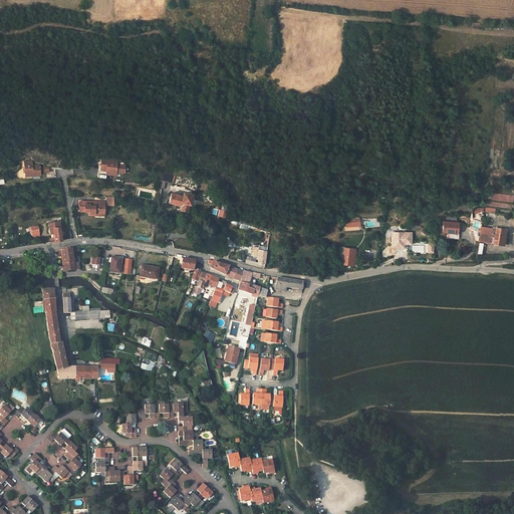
[(117,160),(101,158),(100,170),(106,171),(115,172),(116,172),(124,173),(125,166),(116,165),(117,160)]
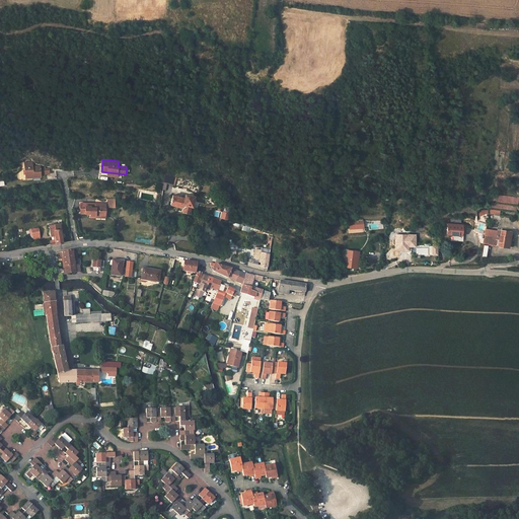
[(25,176),(33,176),(33,174),(41,174),(41,173),(50,173),(50,171),(46,171),(46,169),(41,169),(41,168),(33,168),(33,164),(25,164),(25,176)]
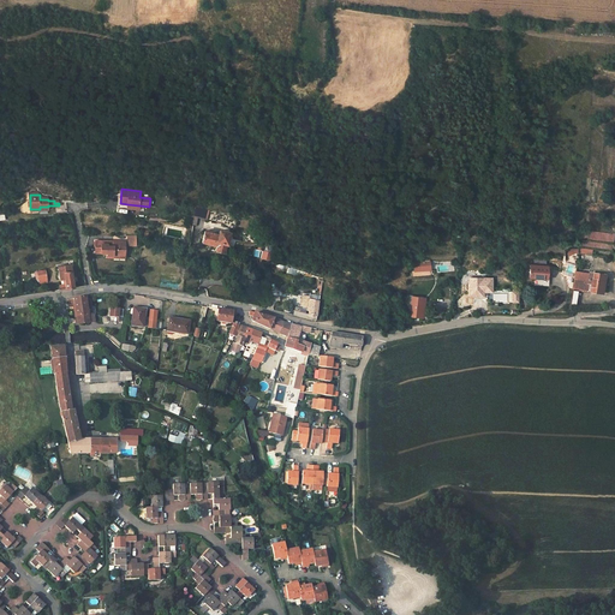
[(191,225),(196,226),(198,218),(206,219),(208,209),(195,206),(191,225)]
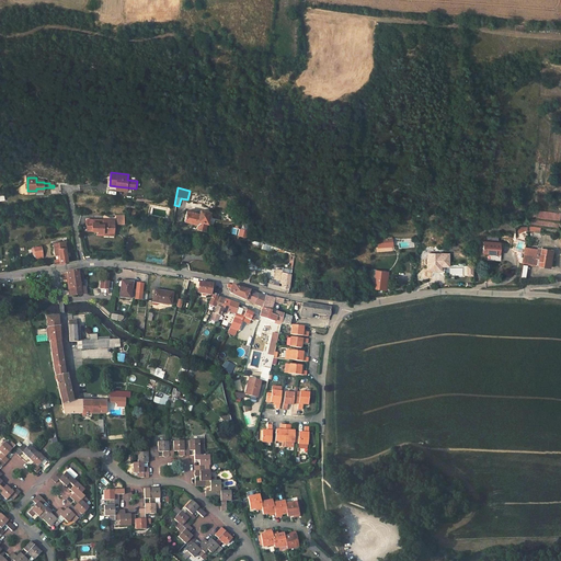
[(530,216),(560,220),(560,217),(560,215),(560,214),(531,209),(530,216)]
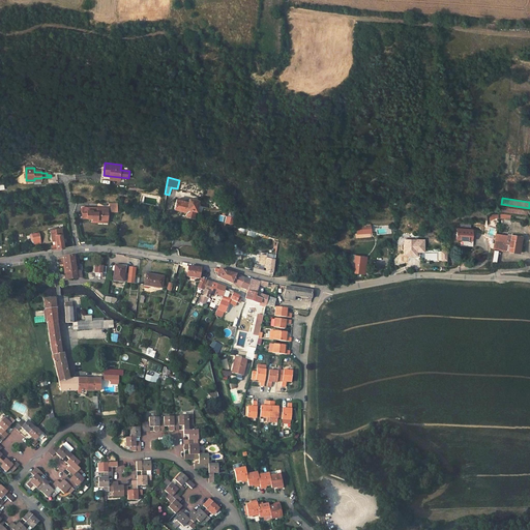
[(188,203),(176,200),(174,208),(186,212),(185,215),(193,217),(197,201),(189,199),(188,203)]
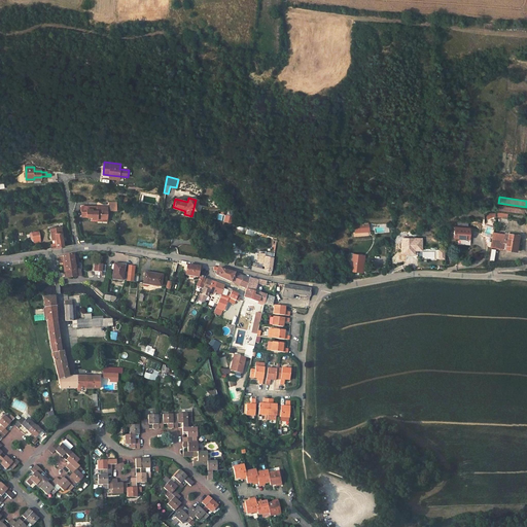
[(524,209),(524,208),(498,204),(497,210),(525,213),(525,211),(524,209)]
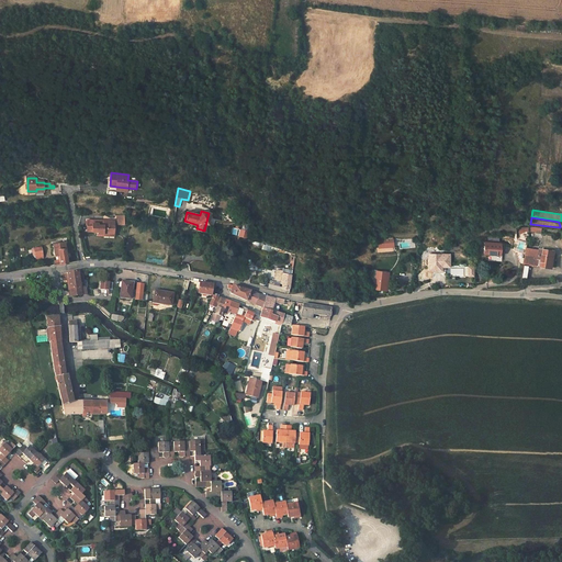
[(115,221),(88,221),(87,232),(98,232),(98,235),(109,236),(109,234),(114,234),(115,221)]
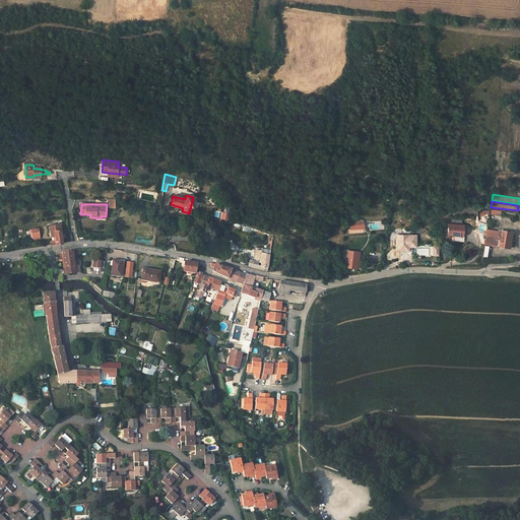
[(231,207),(219,204),(217,210),(223,212),(223,211),(230,213),(231,207)]
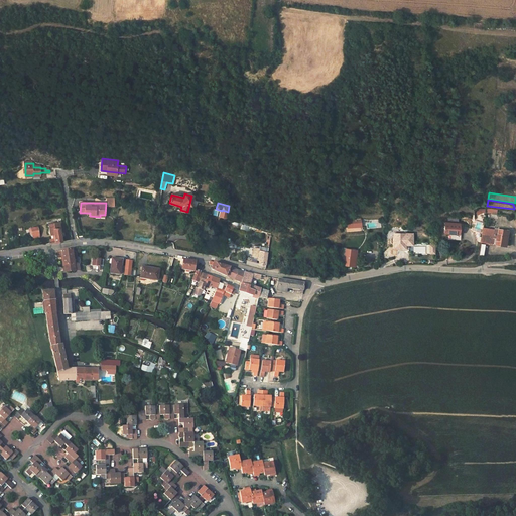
[(491,213),(512,216),(512,211),(491,208),(491,213)]
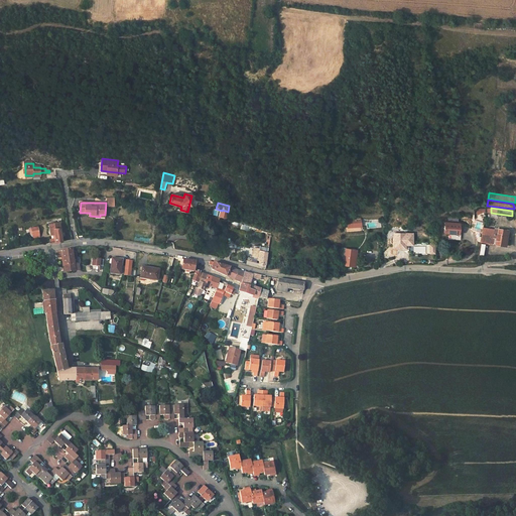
[(221,211),(216,210),(215,215),(227,219),(227,215),(220,213),(221,211)]
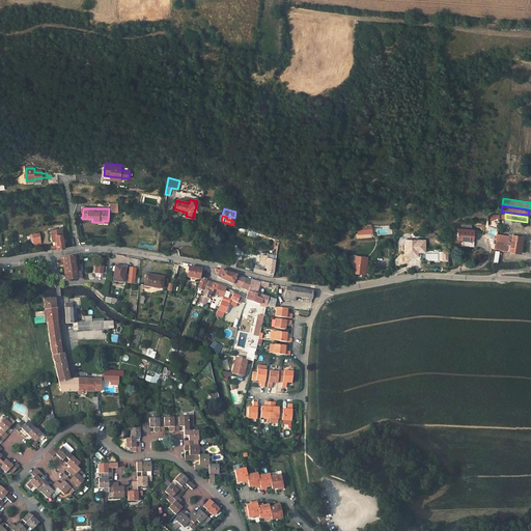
[(494,240),(497,229),(490,226),(485,236),(494,240)]
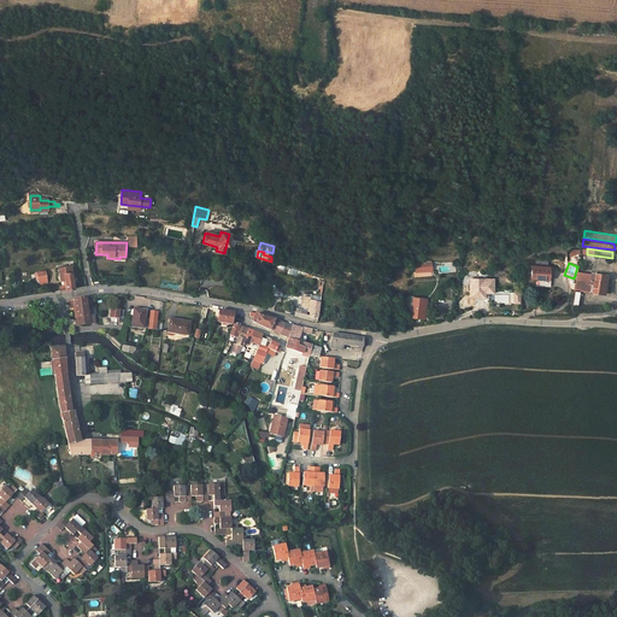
[(59,292),(74,289),(70,265),(57,268),(59,285),(58,285),(59,292)]
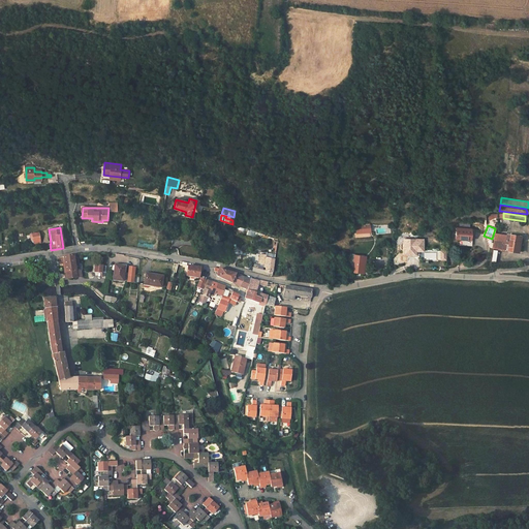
[(370,227),(354,228),(355,241),(371,240),(370,227)]
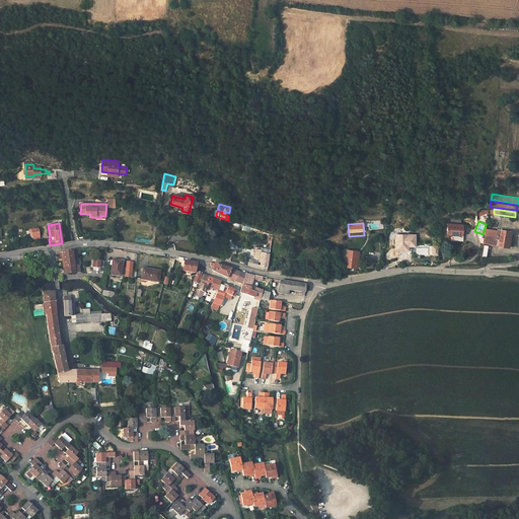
[(461,225),(447,224),(447,234),(451,234),(461,235),(461,229),(461,225)]
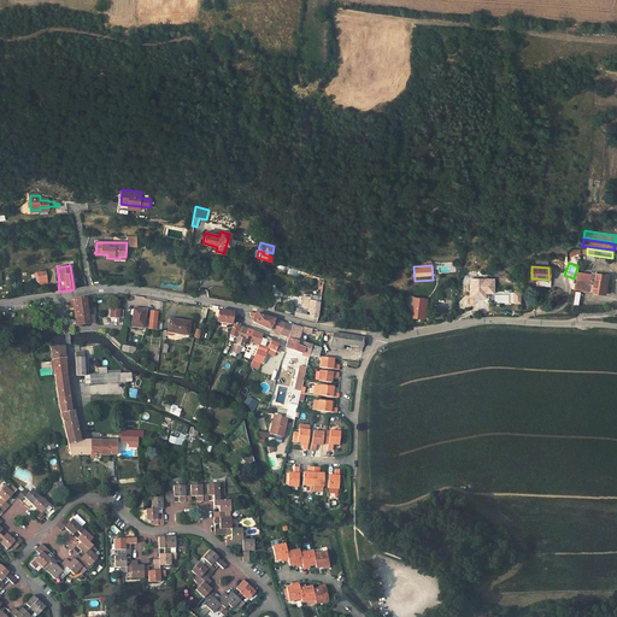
[(36,286),(47,285),(45,270),(34,271),(36,286)]
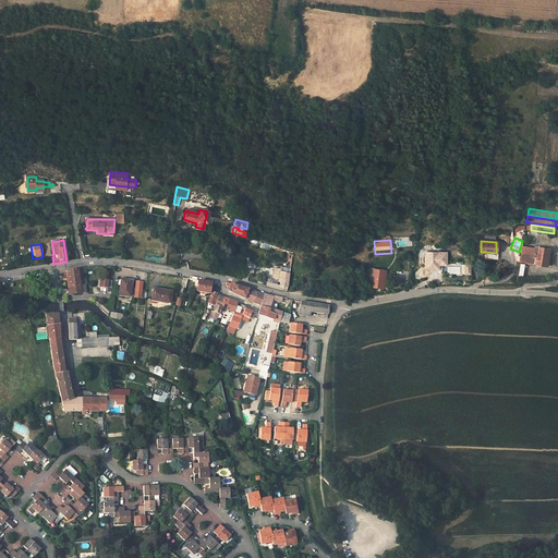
[(533,256),(535,249),(523,246),(521,262),(536,264),(537,257),(535,256),(533,256)]
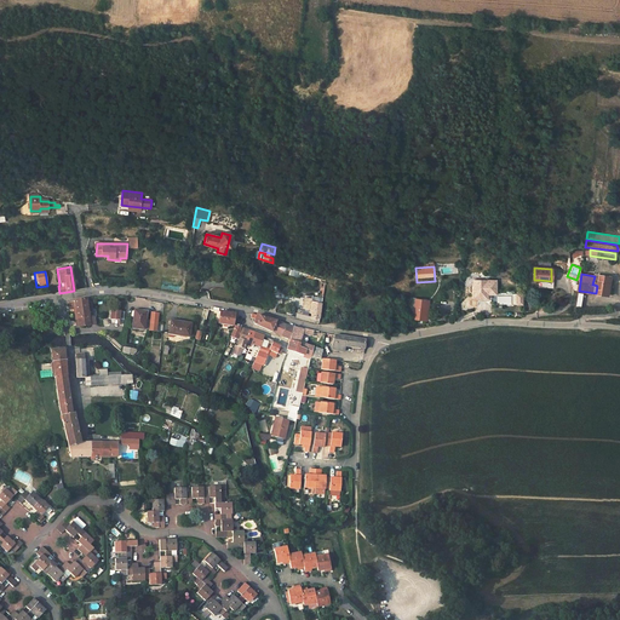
[(612,279),(596,276),(595,285),(597,286),(600,286),(598,294),(609,296),(612,279)]
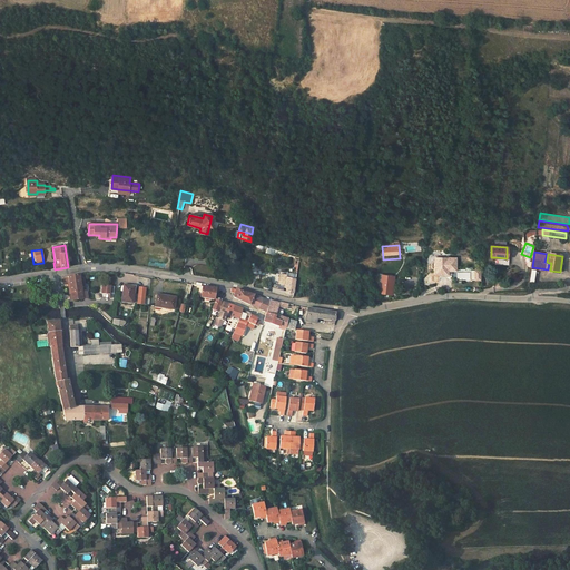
[(448,258),(434,258),(434,274),(440,275),(448,275),(448,268),(448,258)]
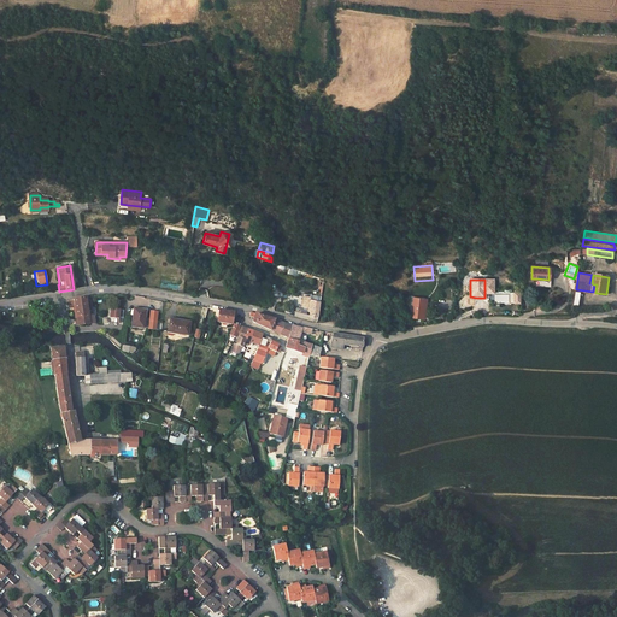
[(317,319),(319,303),(309,301),(309,298),(301,297),(300,309),(294,309),(293,316),(317,319)]
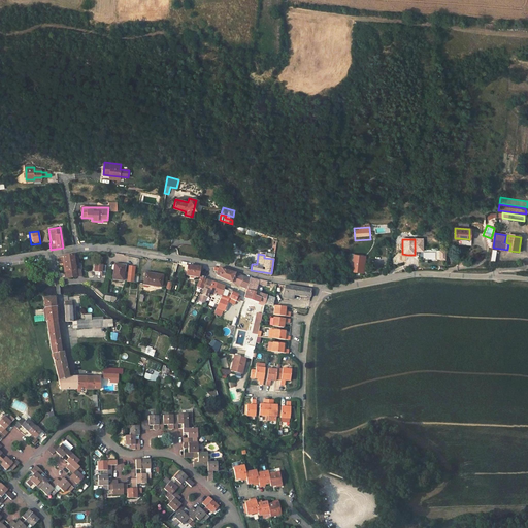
[(75,271),(74,259),(73,255),(63,256),(65,271),(66,271),(67,278),(76,277),(75,271)]
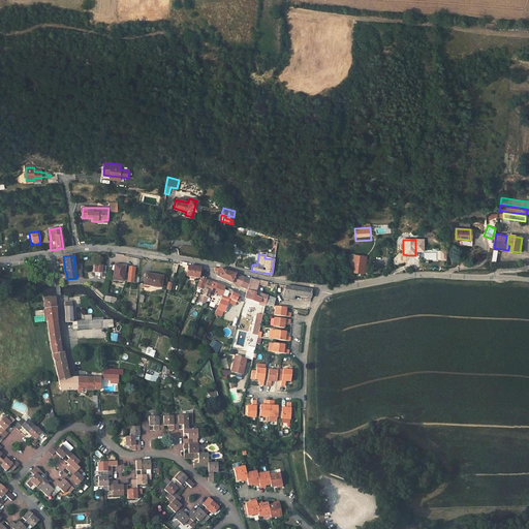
[(367,258),(354,255),(351,273),(364,275),(367,258)]
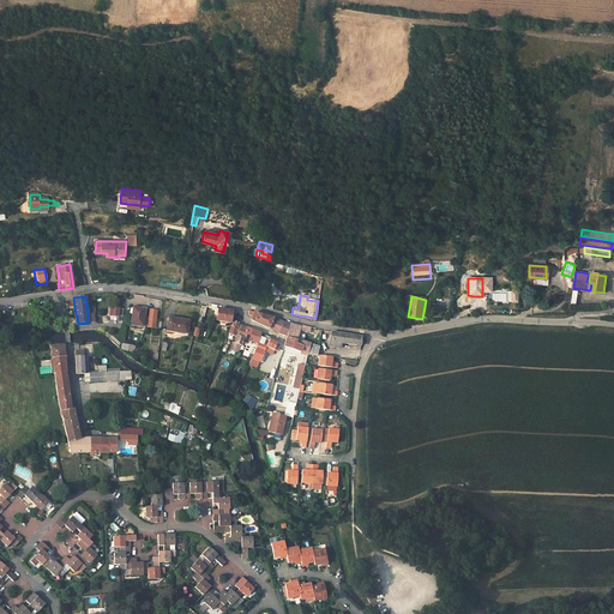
[(143,315),(144,308),(143,308),(139,308),(133,307),(133,309),(132,313),(131,325),(143,326),(144,315),(143,315)]
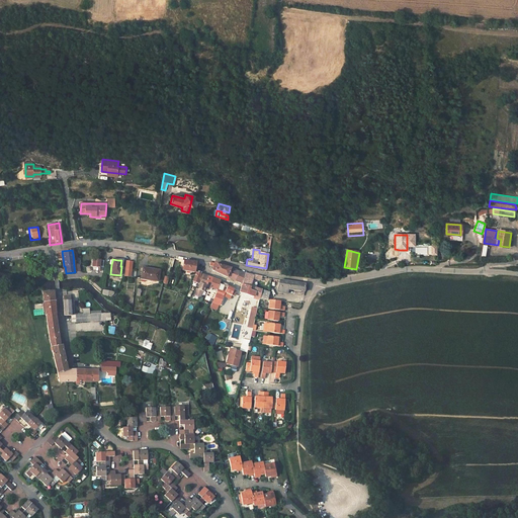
[(195,267),(196,262),(184,260),(183,261),(182,270),(186,271),(191,271),(194,272),(195,267)]
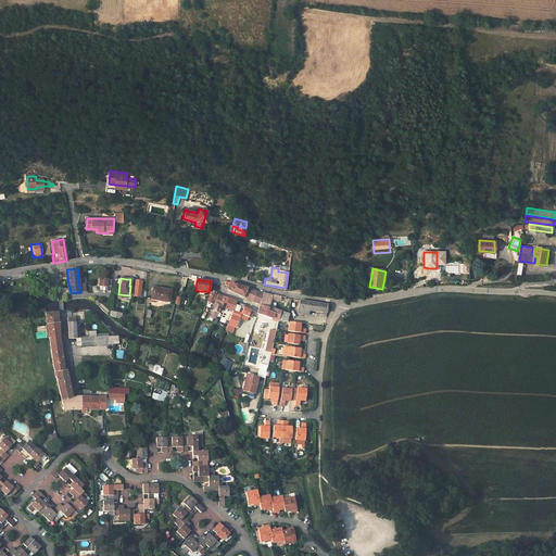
[(248,288),(240,286),(232,283),(226,281),(225,282),(225,285),(229,286),(228,290),(230,291),(236,293),(243,298),(248,289),(248,288)]
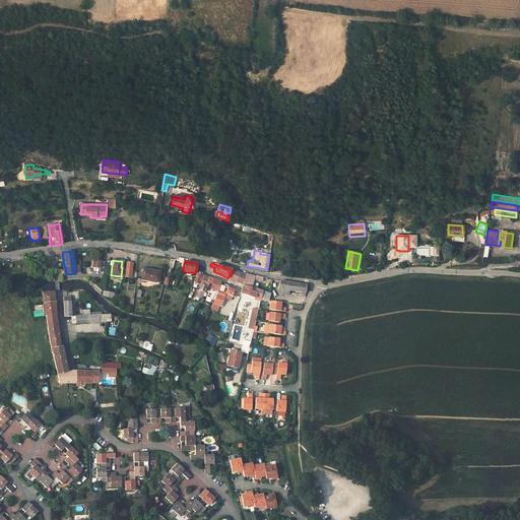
[(159,274),(160,271),(143,269),(141,279),(145,279),(151,280),(158,282),(159,278),(159,274)]
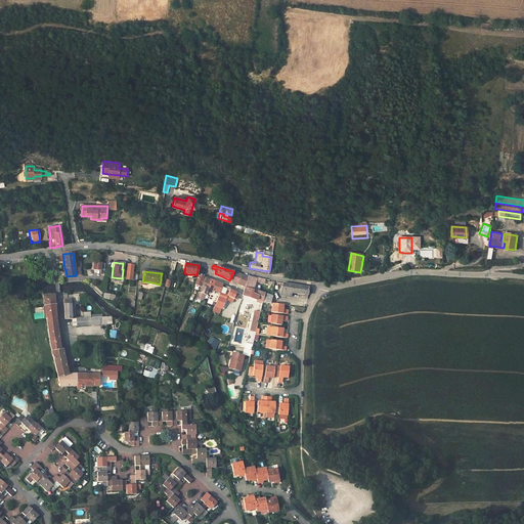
[(238,284),(242,274),(236,272),(233,271),(233,272),(229,280),(238,284)]
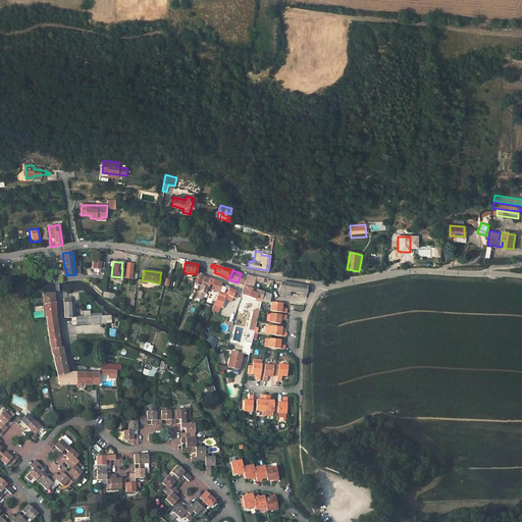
[(245,285),(248,275),(241,273),(238,282),(240,283),(243,285),(243,284),(245,285)]
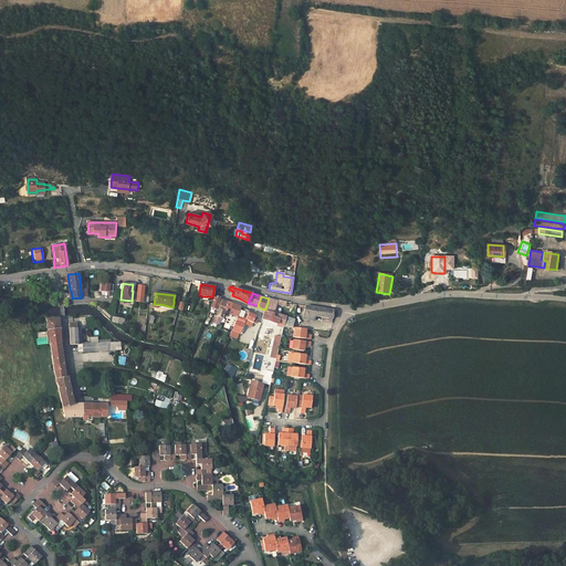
[(217,310),(219,302),(220,302),(220,300),(219,299),(215,297),(210,307),(217,310)]
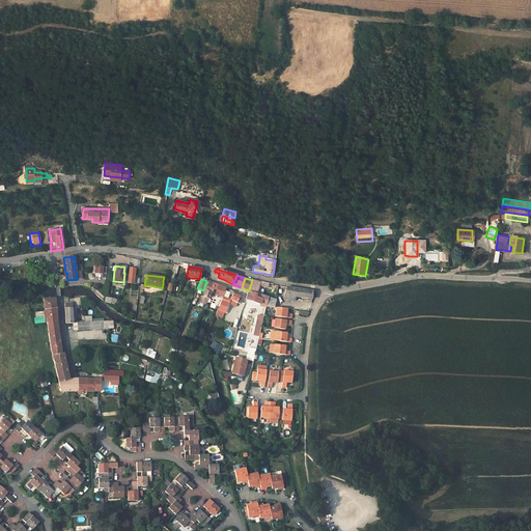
[(268,287),(269,283),(260,281),(260,282),(252,280),(249,290),(248,290),(256,294),(256,292),(259,285),(268,287)]
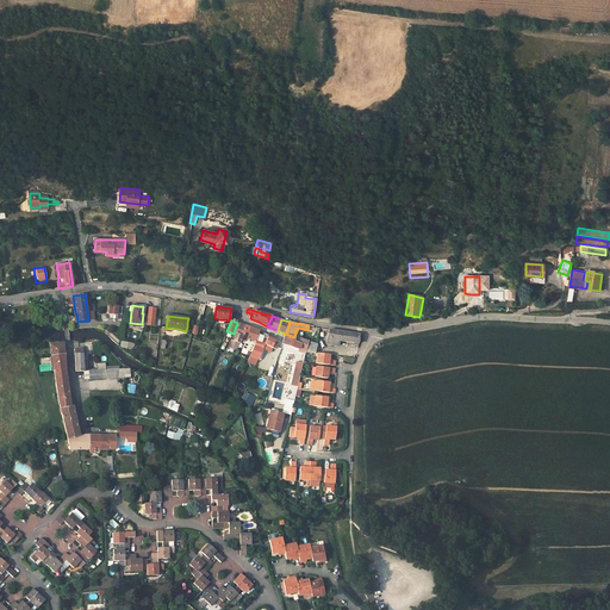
[(241,340),(242,335),(243,332),(246,325),(243,325),(240,324),(236,334),(234,341),(231,340),(228,347),(236,350),(240,343),(241,340)]
